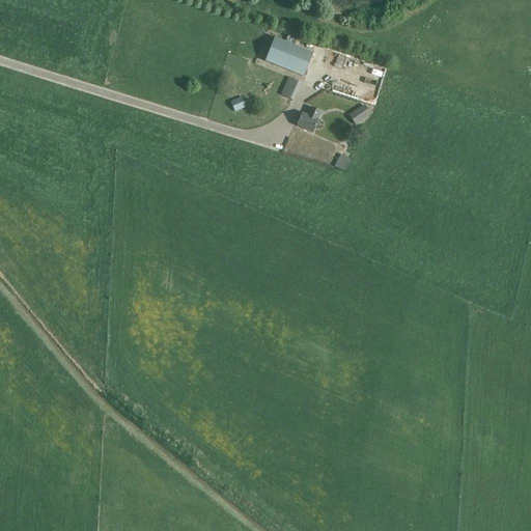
[(274,37),(266,61),(305,74),(313,50),(274,37)]
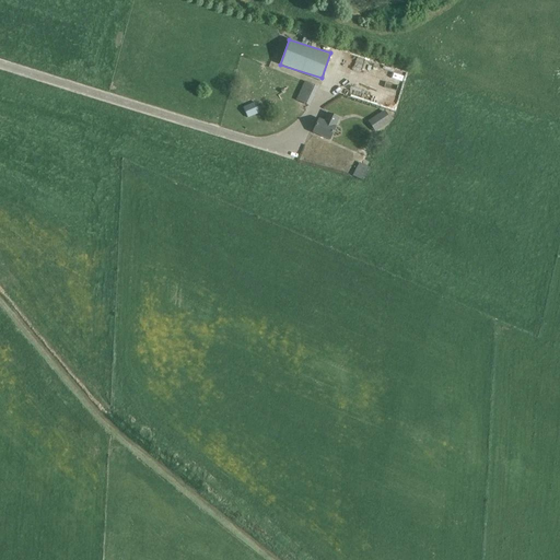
[(318,88),(305,81),(295,100),(310,106),(318,88)]
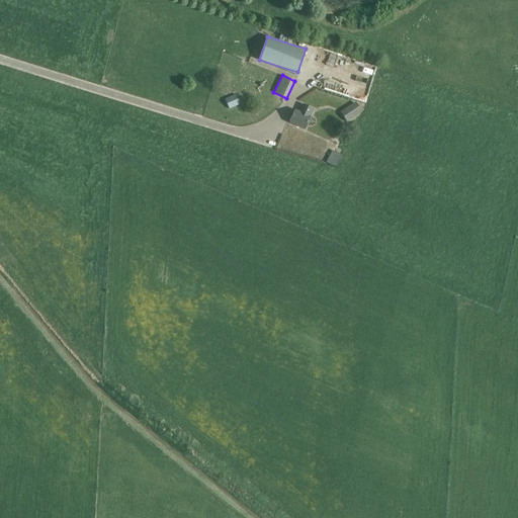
[(241,105),(235,93),(224,98),(229,110),(241,105)]
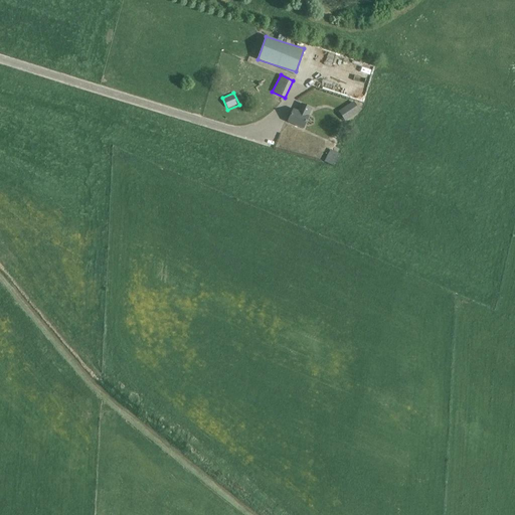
[(360,111),(353,102),(338,112),(345,122),(360,111)]
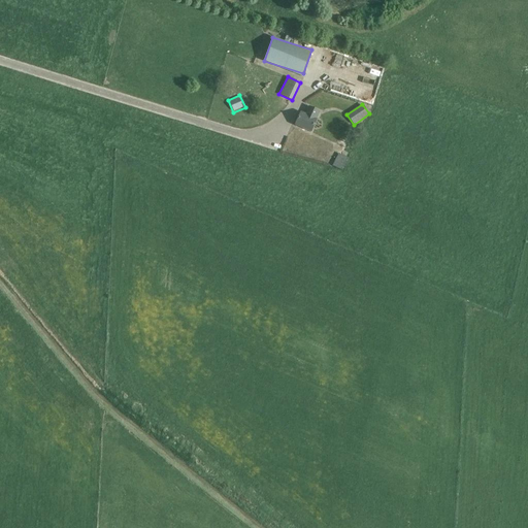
[(320,111),(308,106),(305,113),(301,112),(295,125),(310,132),(320,111)]
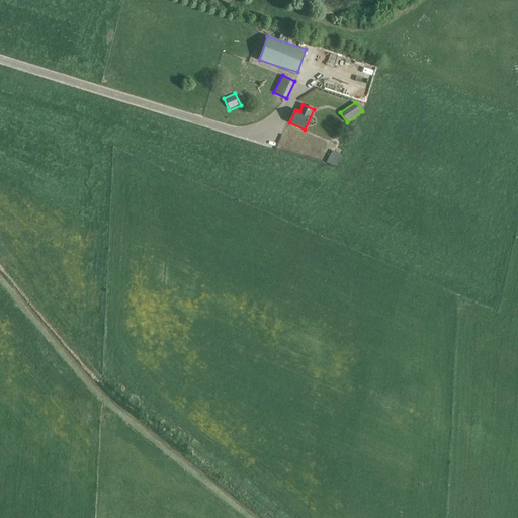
[(341,155),(332,150),(326,162),(335,167),(341,155)]
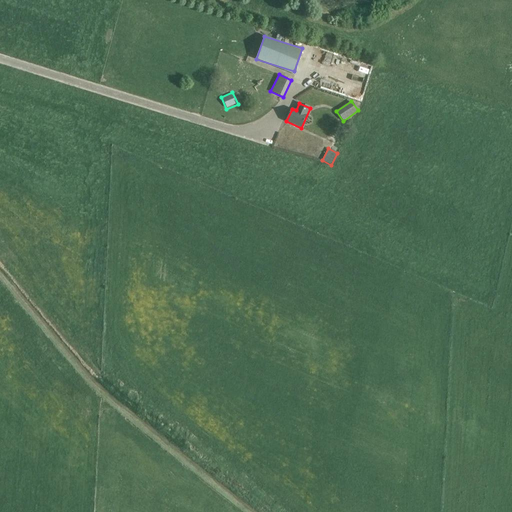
All buildings are outlined.
